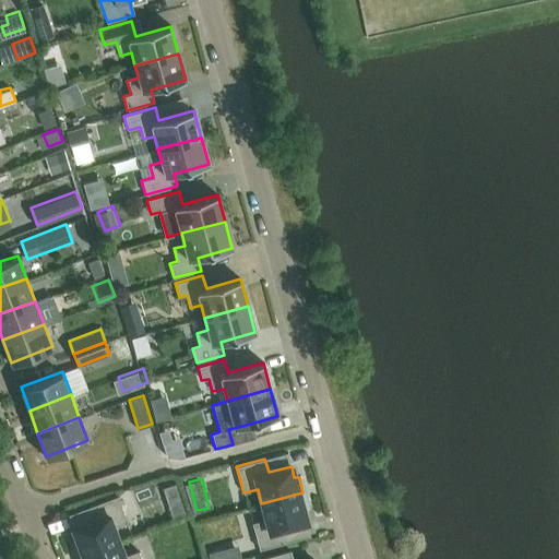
[(302,492),(261,503),(265,519),(251,523),(259,549),(287,542),(284,527),(306,521),(304,510),(307,508),(302,492)]
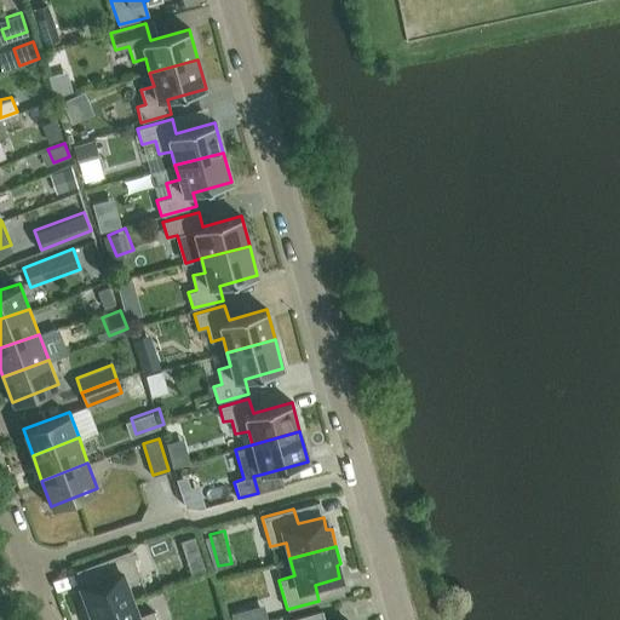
[(125,585),(141,579),(130,550),(98,562),(104,577),(80,586),(85,597),(80,601),(86,618),(131,601),(125,585)]
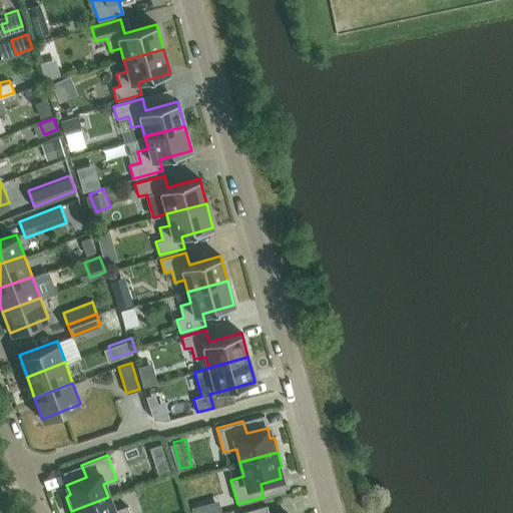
[(113,510),(108,497),(71,511),(72,512),(128,512),(126,505),(113,510)]
